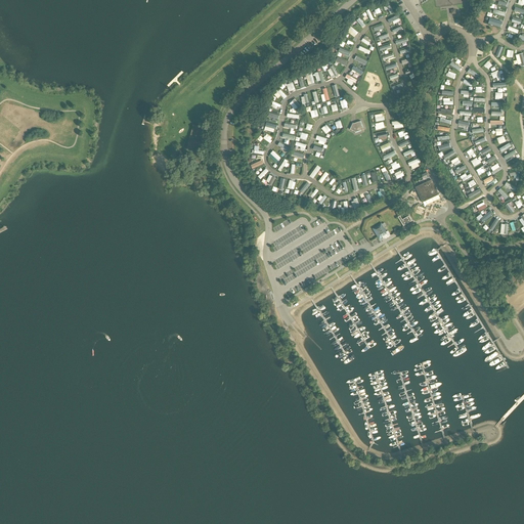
[(395,15),(387,18),(390,25),(398,22),(395,15)]
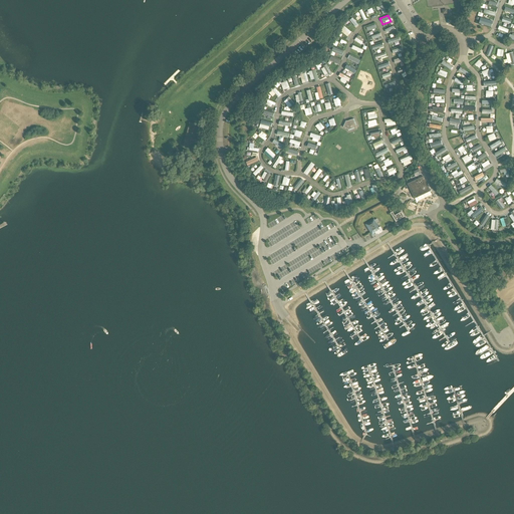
[(492,21),(481,18),(479,23),(491,27),(492,21)]
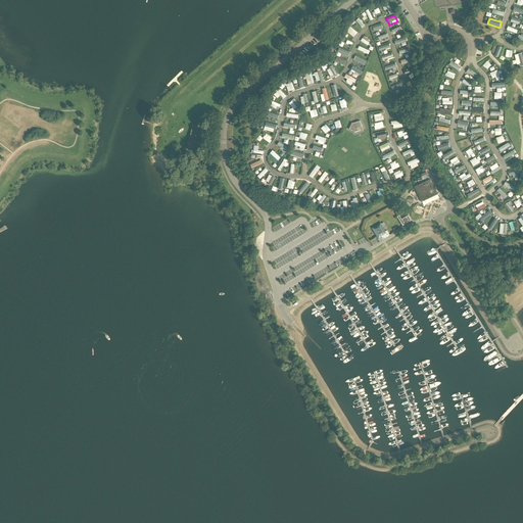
[(357,33),(350,28),(346,33),(352,38),(357,33)]
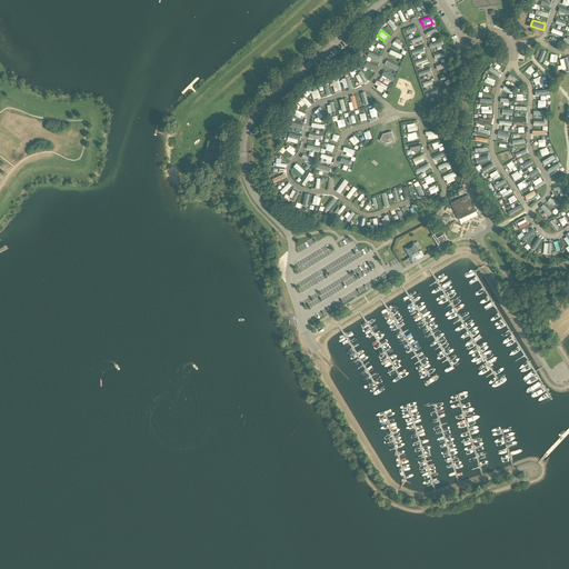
[(401,45),(396,40),(392,46),(398,49),(401,45)]
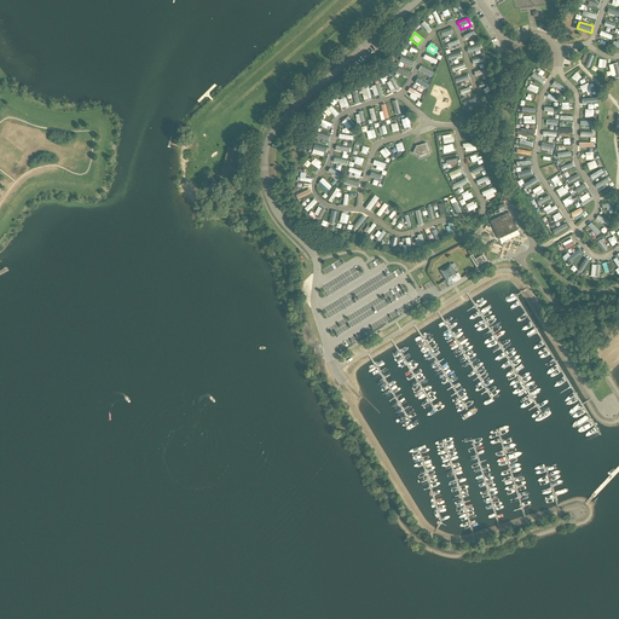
[(416,52),(408,48),(405,56),(412,59),(416,52)]
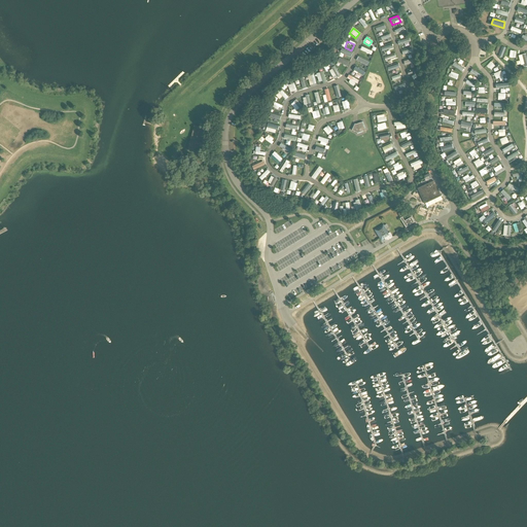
[(372,51),(361,46),(359,50),(370,56),(372,51)]
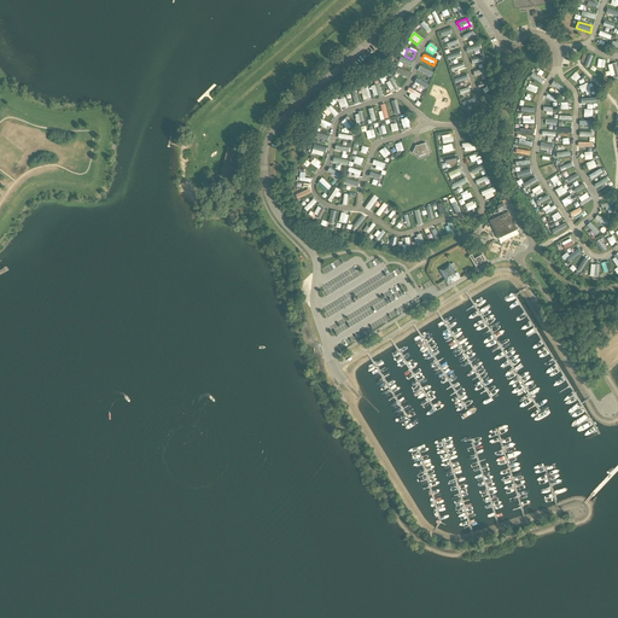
[(409,74),(398,69),(396,74),(407,80),(409,74)]
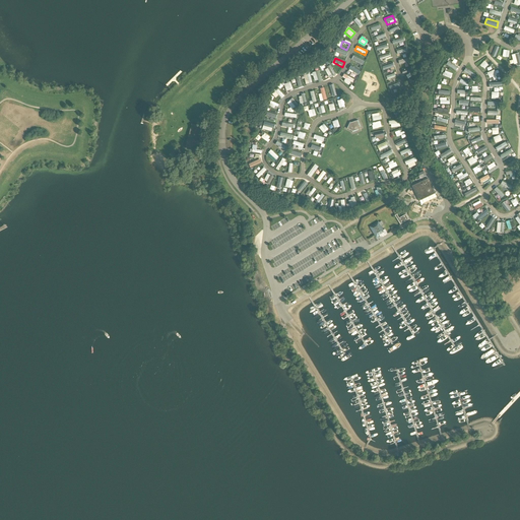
[(456,66),(450,62),(447,67),(453,71),(456,66)]
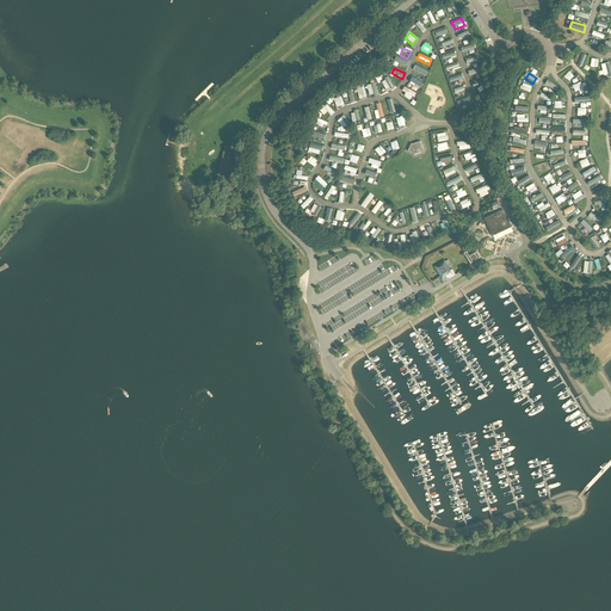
[(569,73),(563,79),(568,84),(574,78),(569,73)]
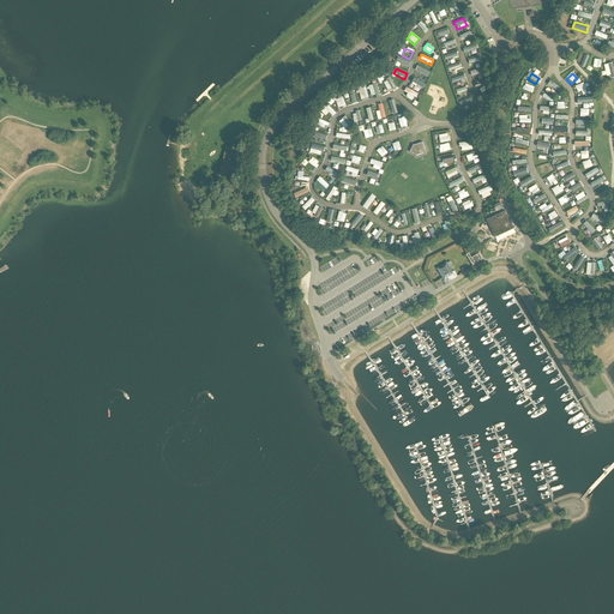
[(395,88),(391,78),(384,82),(389,90),(395,88)]
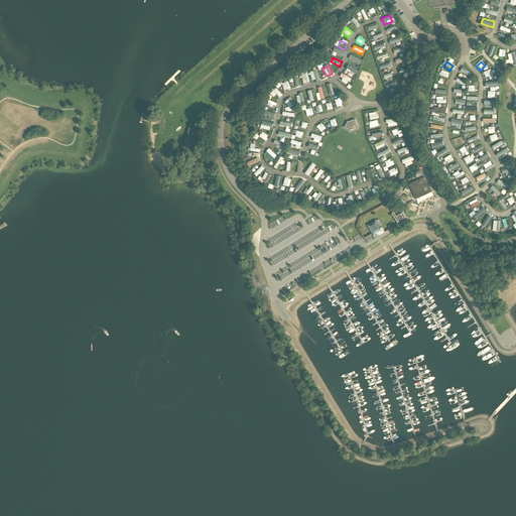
[(358,72),(348,67),(346,70),(356,75),(358,72)]
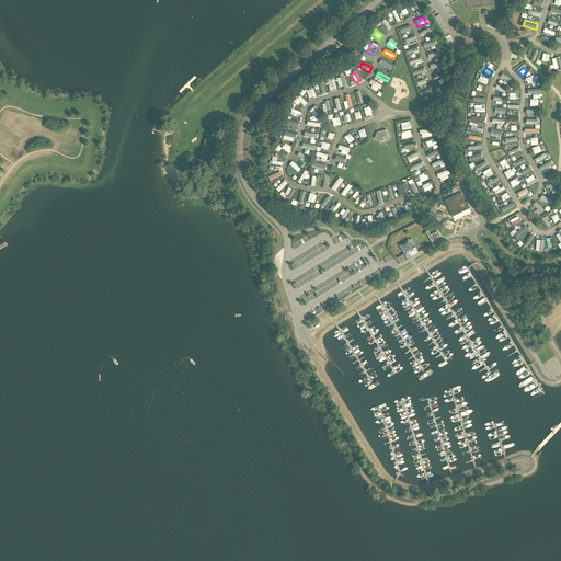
[(443,72),(433,76),(435,82),(444,80),(443,72)]
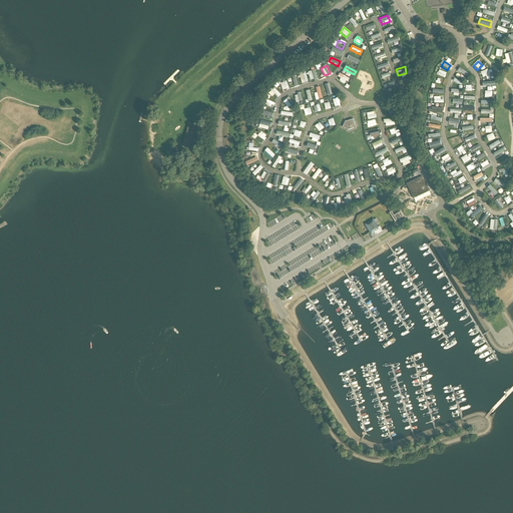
[(467,73),(460,68),(457,73),(464,77),(467,73)]
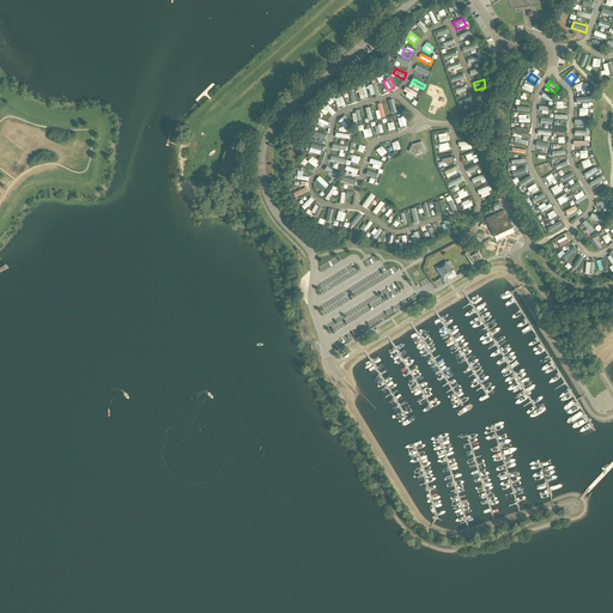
[(380,95),(377,86),(369,87),(371,97),(380,95)]
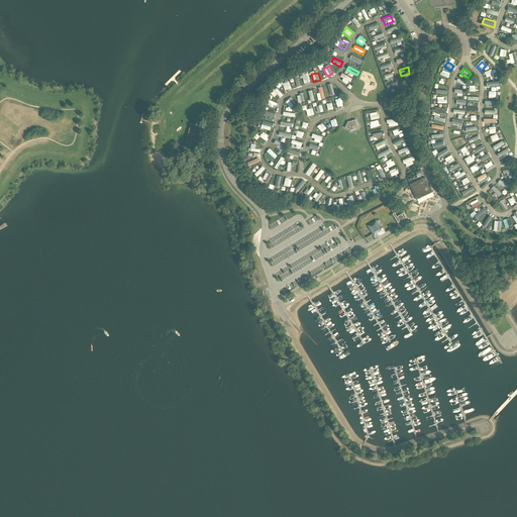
[(353,78),(342,73),(340,78),(350,83),(353,78)]
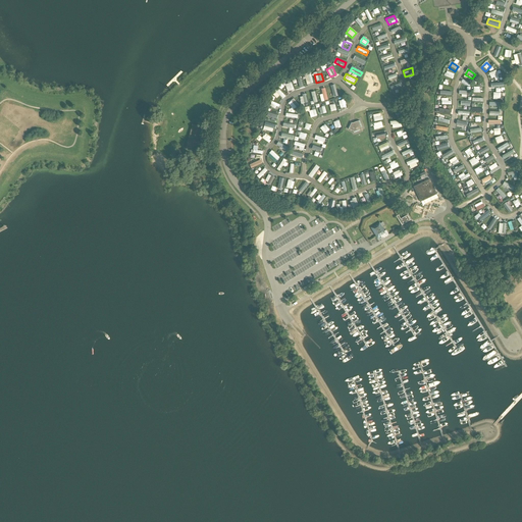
[(313,84),(310,74),(303,76),(306,86),(313,84)]
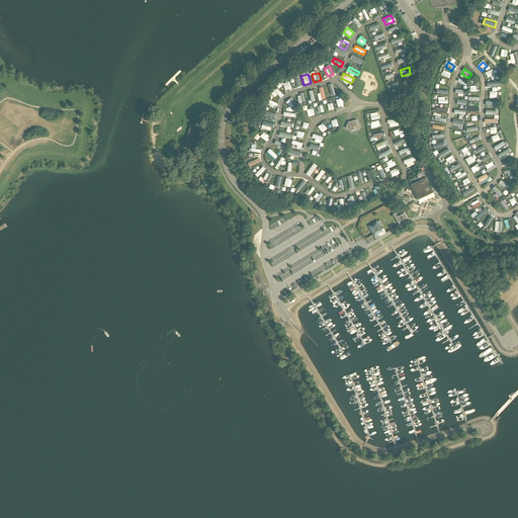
[(291,90),(288,82),(281,85),(284,93),(291,90)]
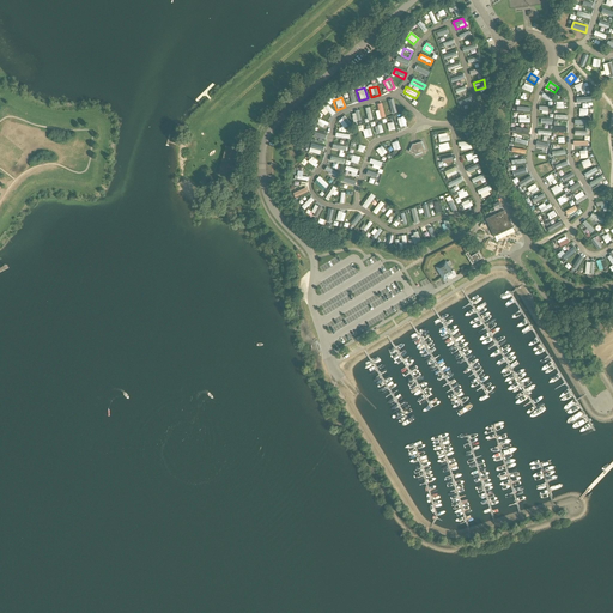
[(383,117),(381,103),(374,104),(376,119),(383,117)]
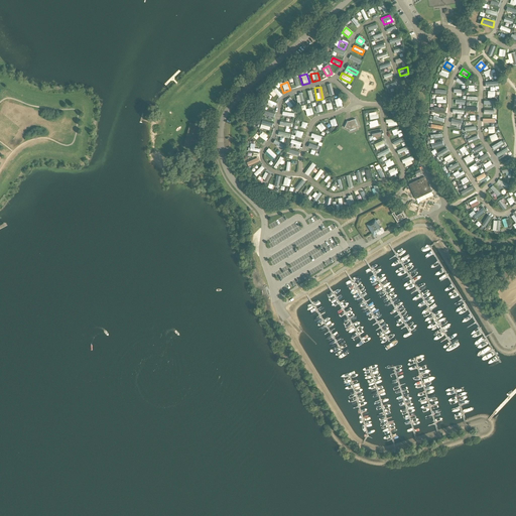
[(294,105),(289,98),(283,102),(288,109),(294,105)]
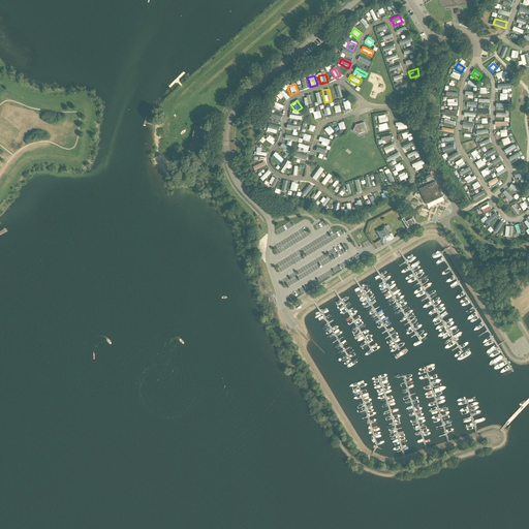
[(470,111),(474,111),(475,107),(477,107),(477,102),(468,102),(468,106),(470,106),(470,111)]
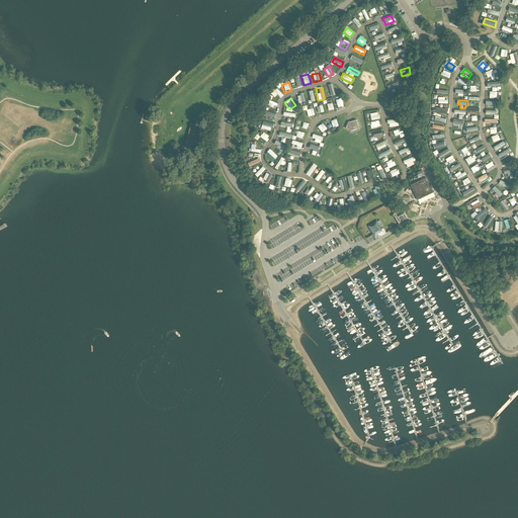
[(350,122),(348,121),(345,128),(351,132),(351,133),(357,131),(356,130),(357,127),(359,127),(356,120),(350,122)]
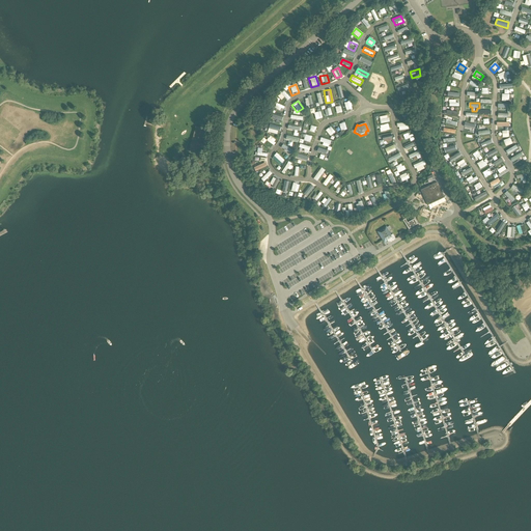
[(334,132),(330,128),(326,131),(330,136),(334,132)]
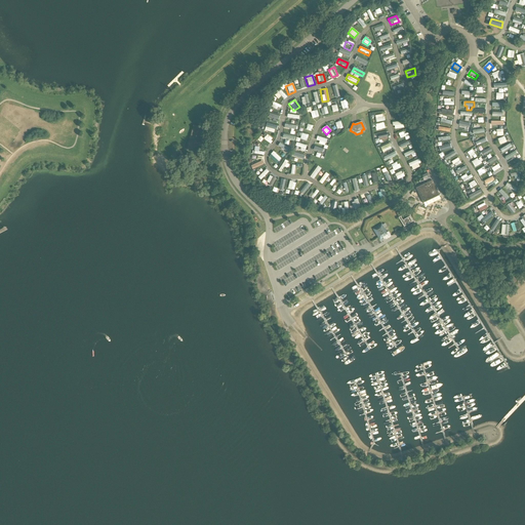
[(326,140),(317,137),(315,143),(323,146),(326,140)]
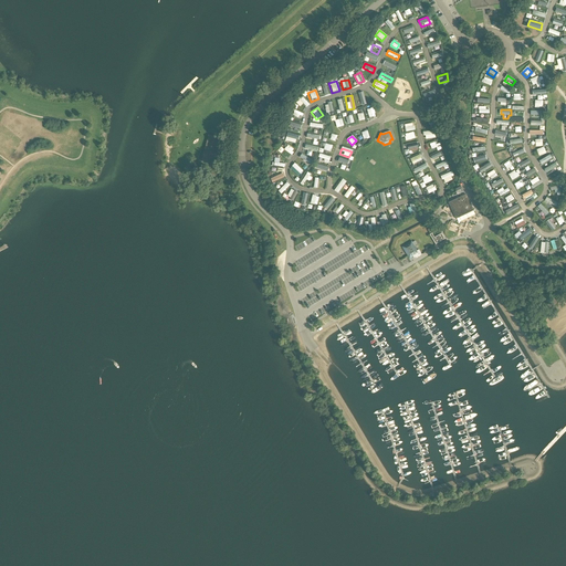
[(331,157),(320,154),(317,160),(328,164),(331,157)]
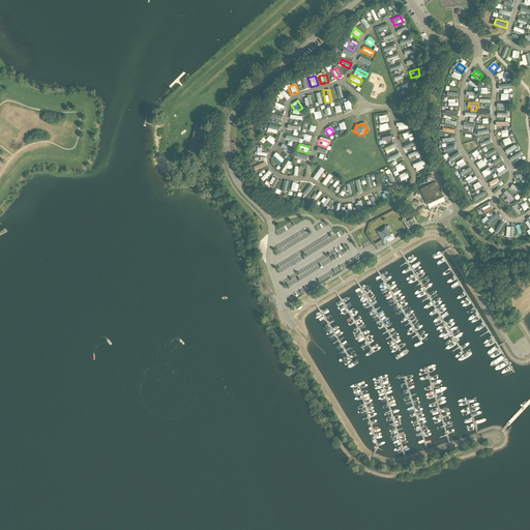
[(290,148),(283,145),(281,151),(287,154),(290,148)]
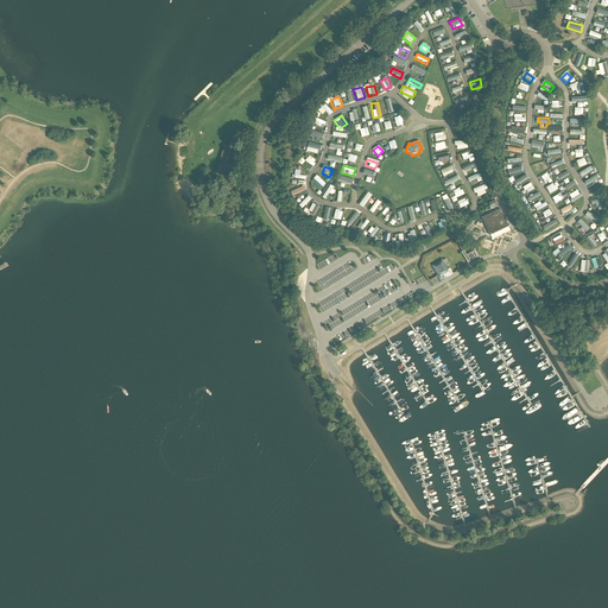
[(565,170),(558,172),(561,179),(568,176),(565,170)]
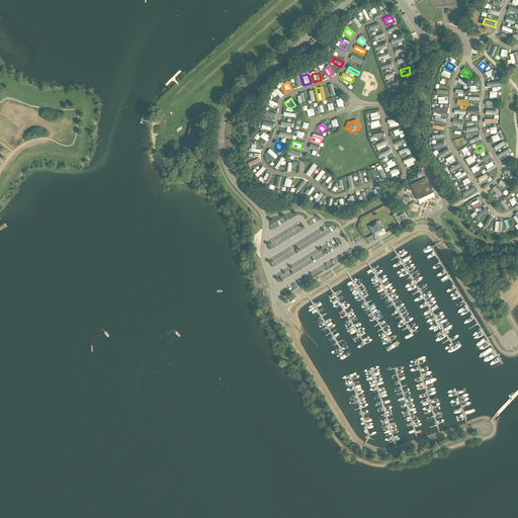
[(276,155),(270,150),(265,155),(271,161),(276,155)]
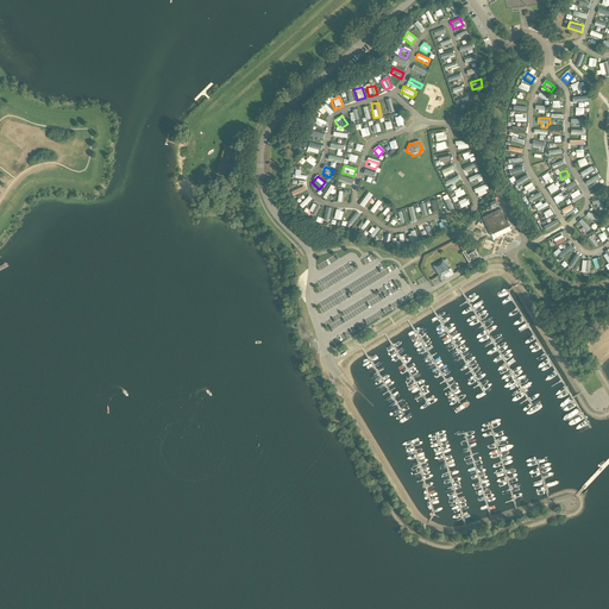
[(446,182),(447,187),(460,181),(458,176),(446,182)]
